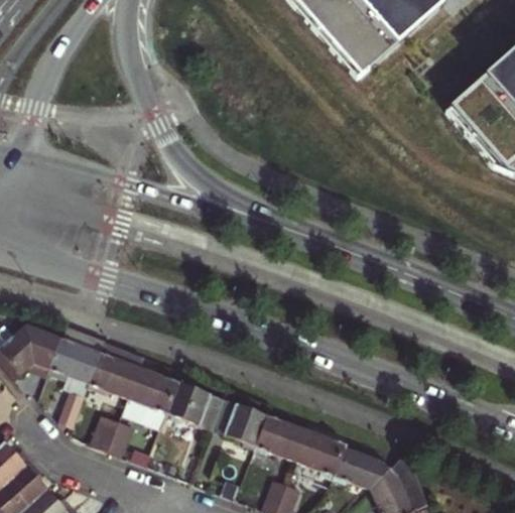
[(295,0),(362,76),(446,0),(295,0)]
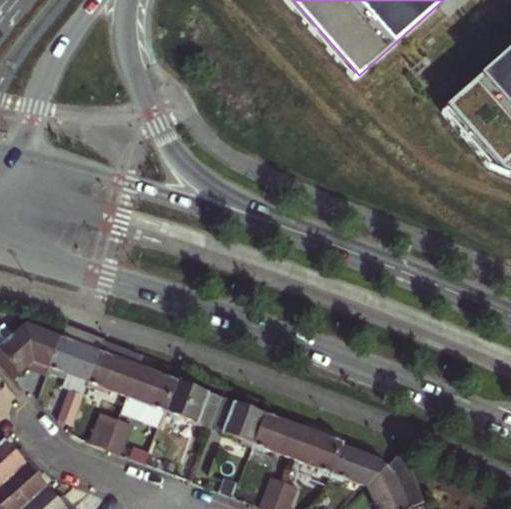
[(510,50),(447,107),(502,170),(510,174),(510,50)]
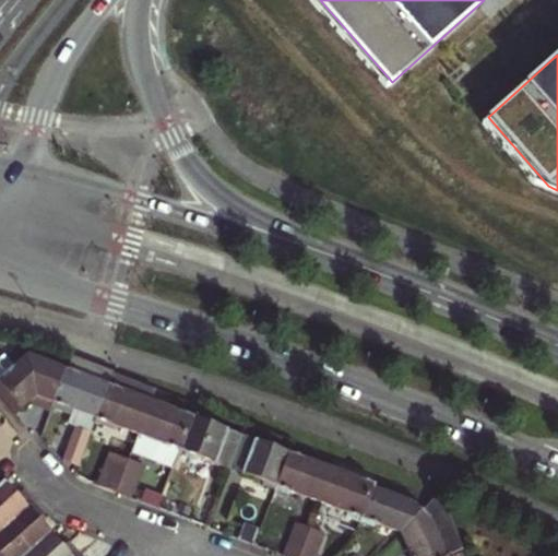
[(54,400),(67,366),(50,359),(28,351),(14,363),(4,352),(0,355),(0,380),(22,405),(27,401),(36,393),(54,400)]
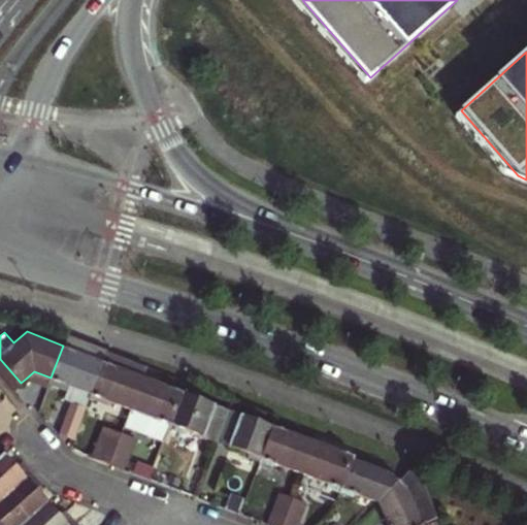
[(63,346),(66,338),(50,332),(47,339),(63,346)]
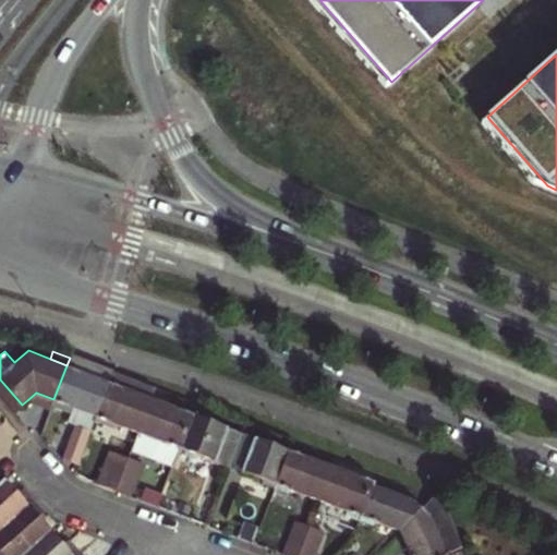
[(96,414),(114,368),(113,368),(71,354),(70,358),(67,365),(53,399),(52,403),(73,411),(69,421),(76,424),(63,457),(79,462),(95,419),(96,414)]
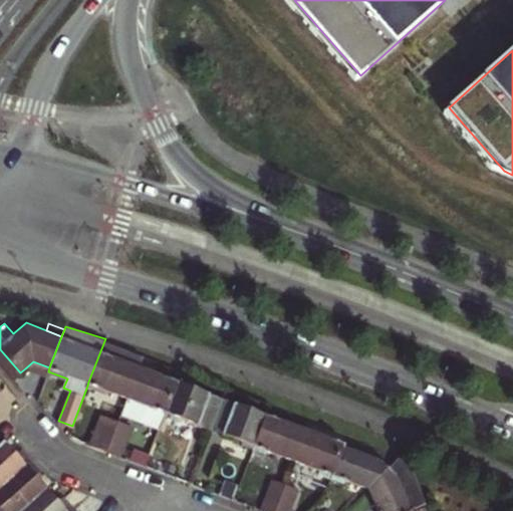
[(140,365),(144,354),(105,338),(88,381),(87,386),(106,393),(107,389),(127,397),(140,365)]
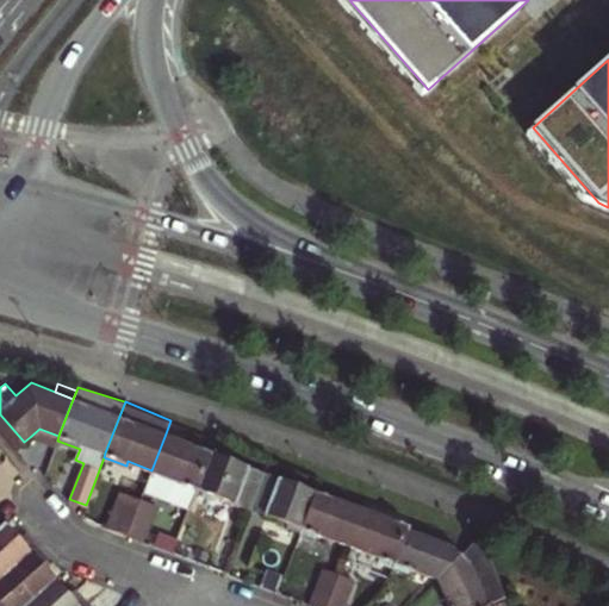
[(0,428),(18,448),(24,442),(0,414),(0,428)]
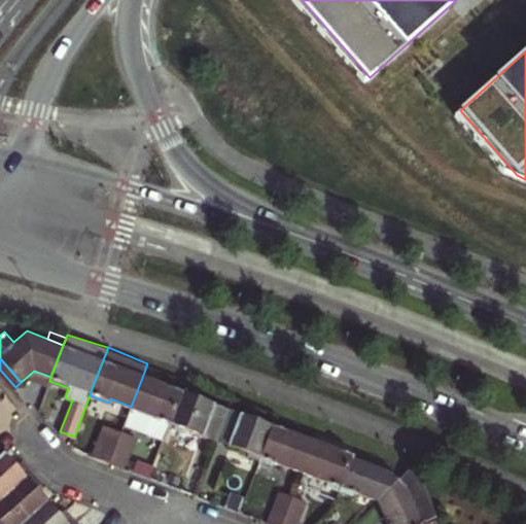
[(34,371),(26,378),(47,386),(49,381),(50,377),(34,371)]
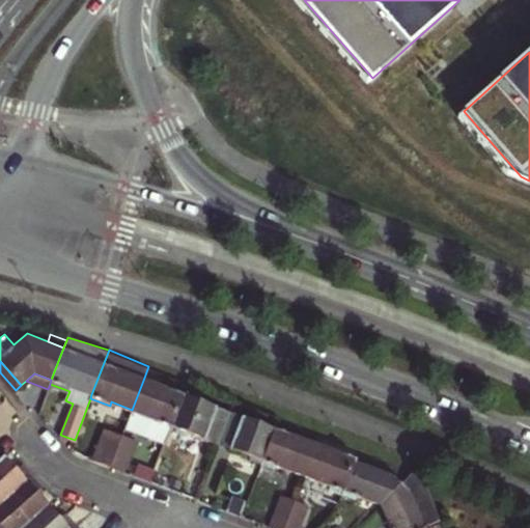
[(144,378),(132,410),(126,428),(165,444),(171,428),(172,425),(185,393),(144,378)]
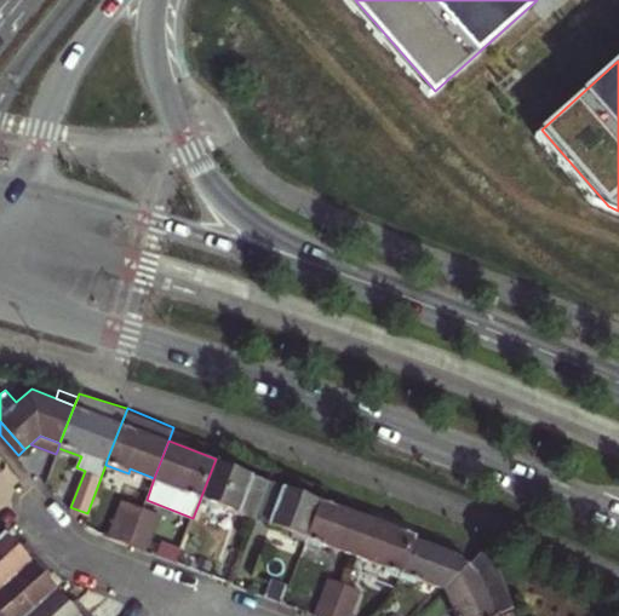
[(254,516),(269,479),(216,459),(201,496),(216,501),(254,516)]
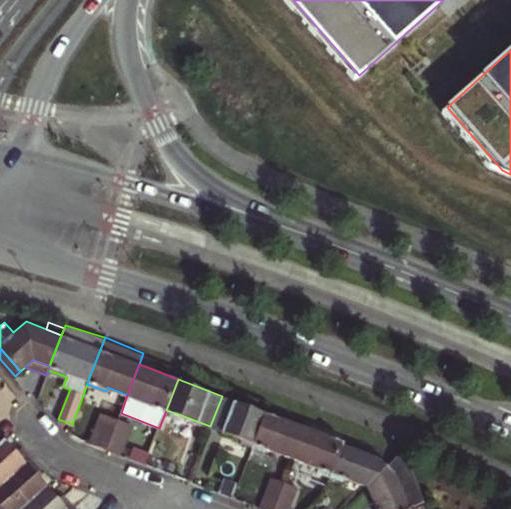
[(254,443),(266,412),(222,396),(210,426),(242,439),(254,443)]
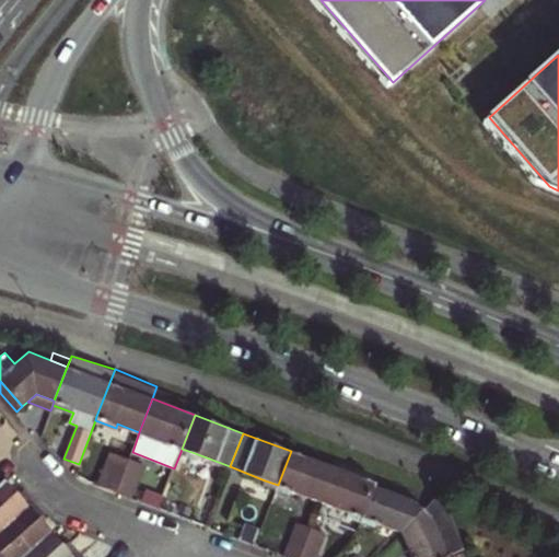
[(129,457),(112,451),(99,484),(117,491),(129,457)]
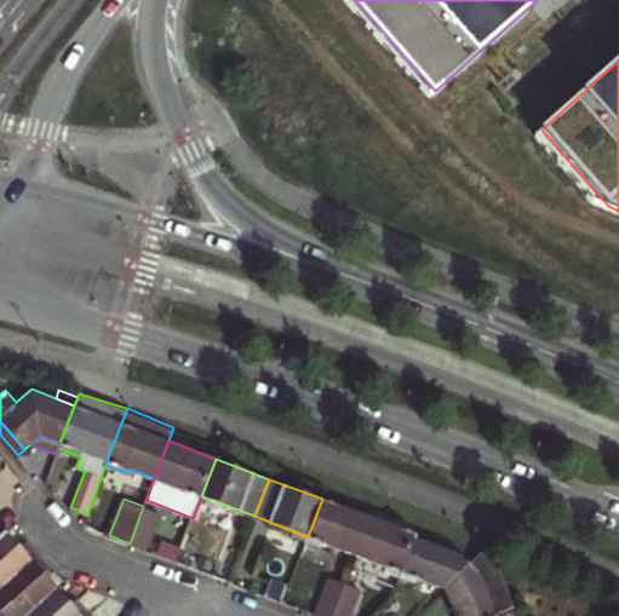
[(308,536),(322,542),(355,554),(370,517),(322,499),(308,536)]
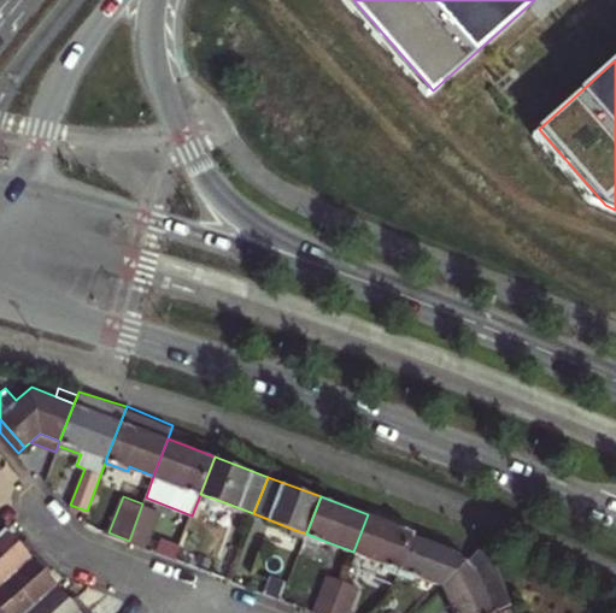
[(151,549),(165,512),(142,504),(129,541),(151,549)]
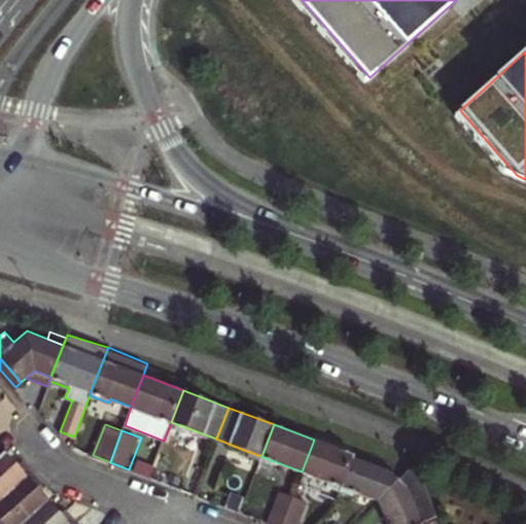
[(352,458),(354,455),(314,440),(302,472),(329,482),(342,486),(352,458)]
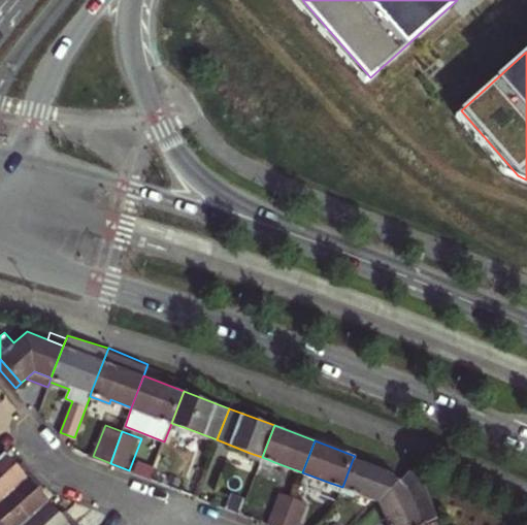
[(0,500),(32,471),(23,461),(13,469),(10,466),(12,465),(12,459),(5,452),(0,456),(0,500)]
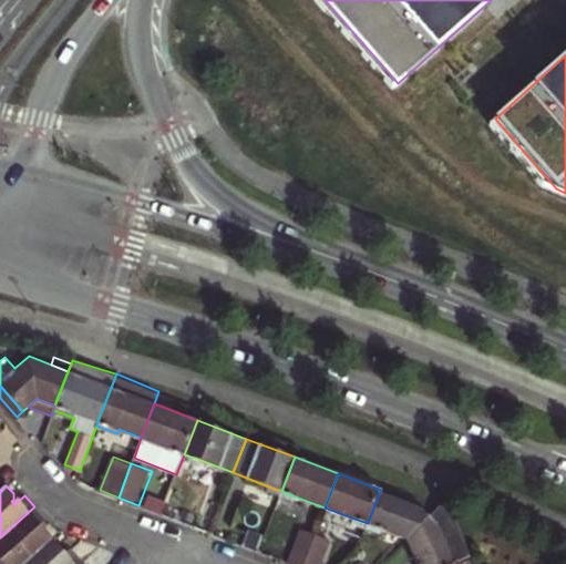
[(281,491),(268,486),(267,490),(280,495),(281,491)]
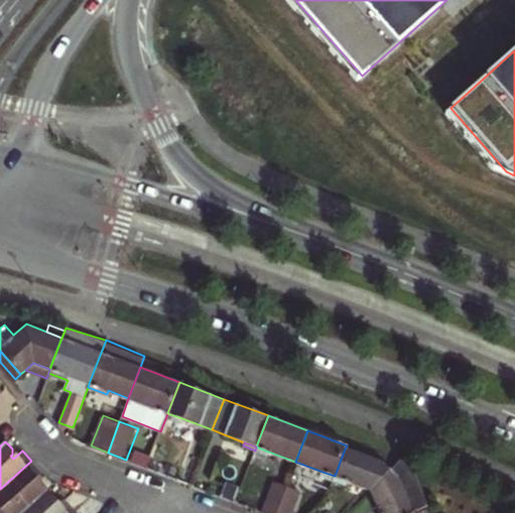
[(347,481),(370,490),(390,469),(383,463),(345,449),(335,476),(347,481)]
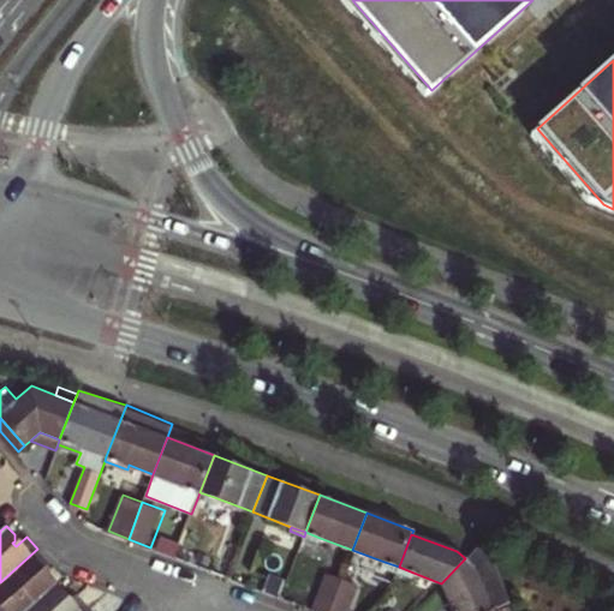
[(164,552),(176,557),(179,545),(168,541),(164,552)]
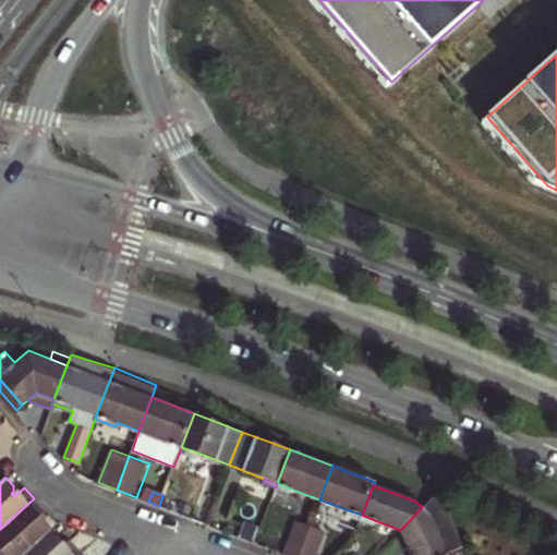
[(0,551),(3,554),(22,554),(51,529),(38,515),(44,509),(34,498),(0,529),(0,551)]
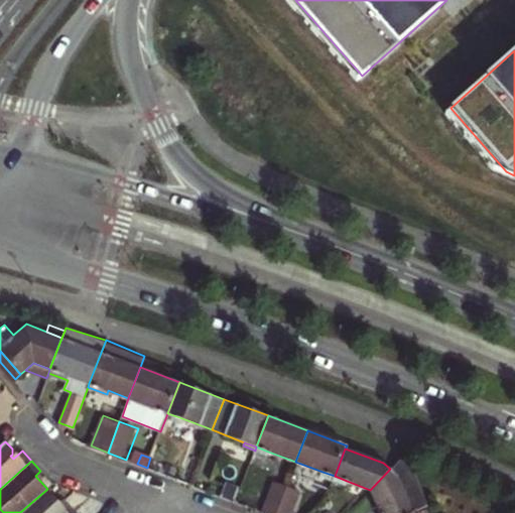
[(396,462),(390,469),(396,475),(399,481),(407,477),(403,469),(396,462)]
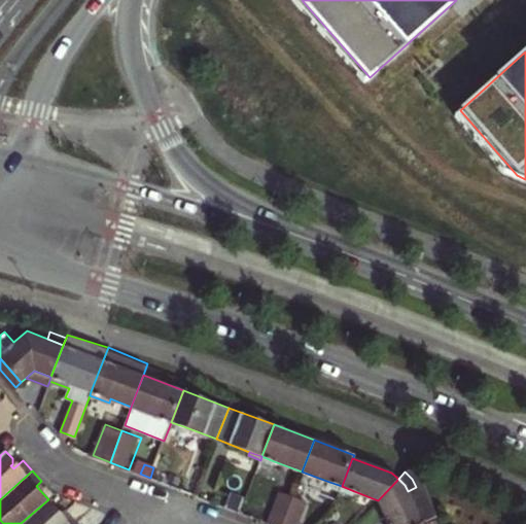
[(398,479),(378,500),(388,523),(419,523),(422,523),(408,491),(405,485),(398,479)]
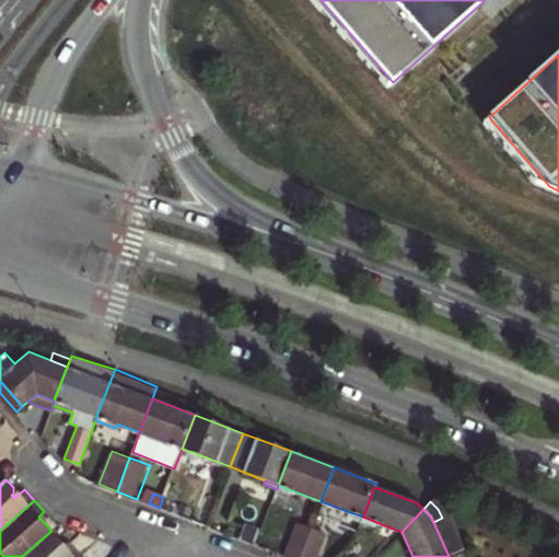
[(284,555),(290,556),(299,556),(311,526),(297,521),(284,555)]
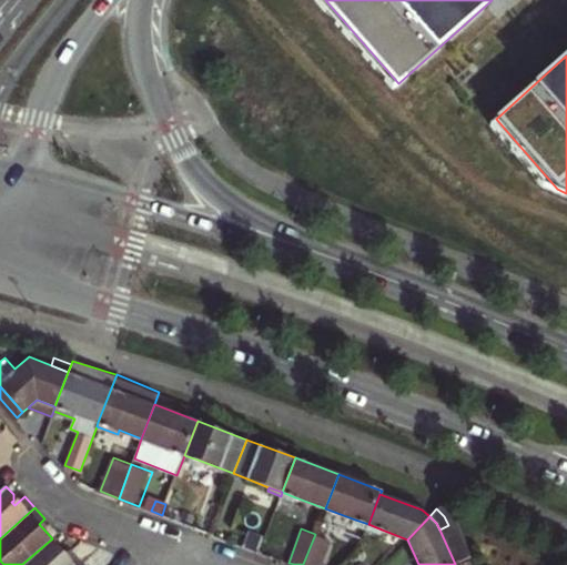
[(260,552),(265,537),(251,532),(245,546),(260,552)]
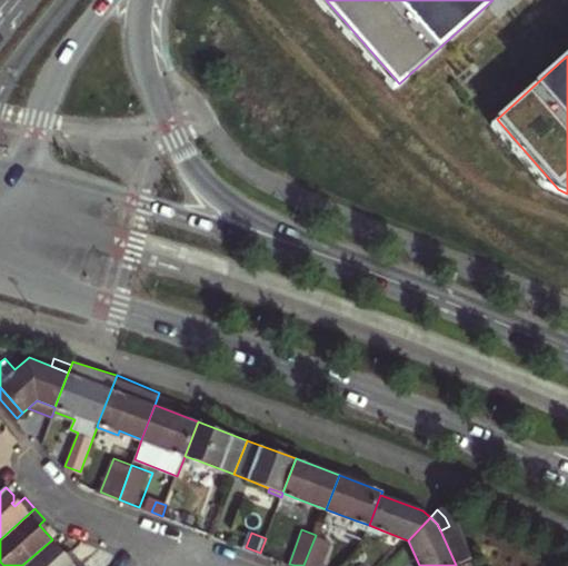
[(316,535),(304,565),(320,565),(330,540),(316,535)]
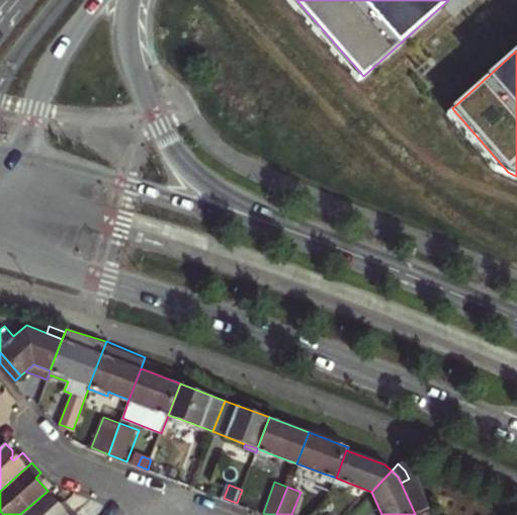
[(68,514),(74,510),(65,499),(60,504),(48,491),(20,514),(68,514)]
